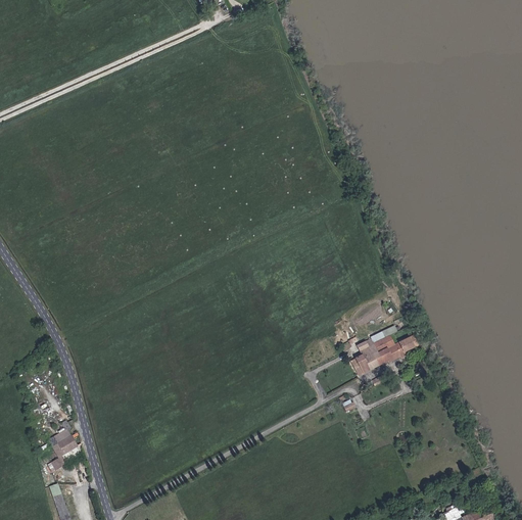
[(373,343),(389,334),(396,331),(393,325),(371,336),(367,338),(368,340),(370,339),(373,343)]
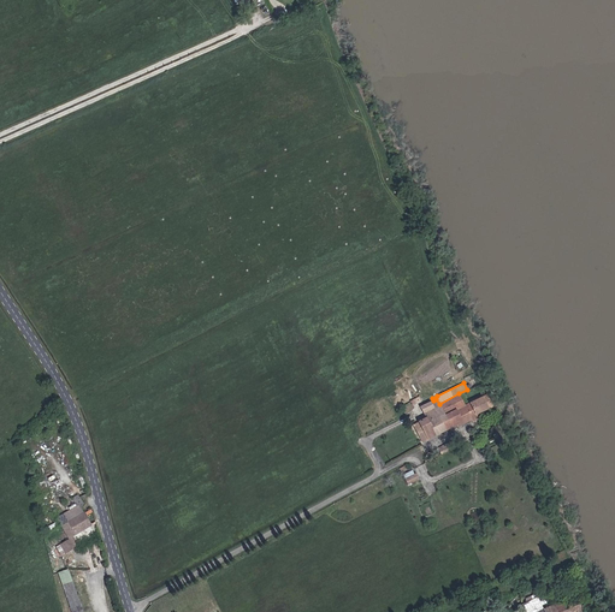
[(433,400),(420,408),(426,419),(419,422),(419,423),(413,427),(424,444),(457,425),(459,427),(474,419),(473,416),(474,415),(469,405),(478,402),(483,410),(494,405),(486,392),(465,404),(459,393),(439,404),(436,399),(433,400)]
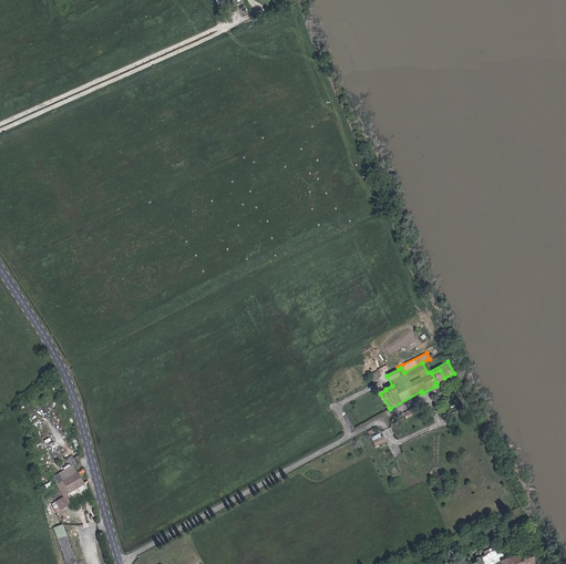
[(436,382),(444,378),(440,370),(432,373),(436,382)]
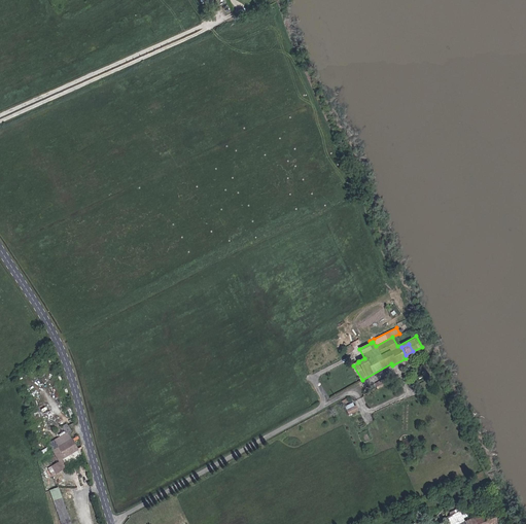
[(391,375),(376,384),(379,389),(394,380),(391,375)]
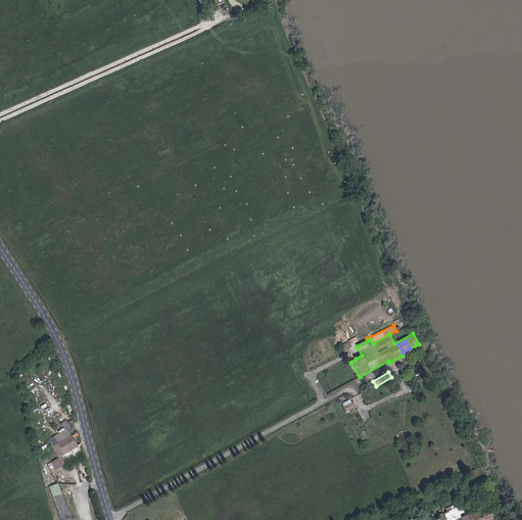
[(56,435),(65,429),(70,427),(65,418),(50,426),(56,435)]
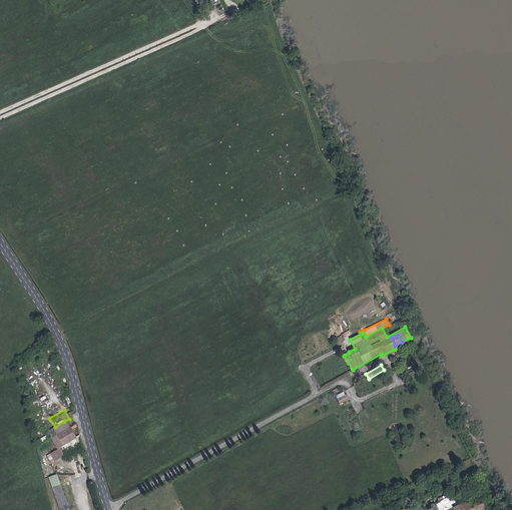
[(65,421),(46,432),(57,450),(49,454),(54,462),(65,456),(60,447),(75,439),(65,421)]
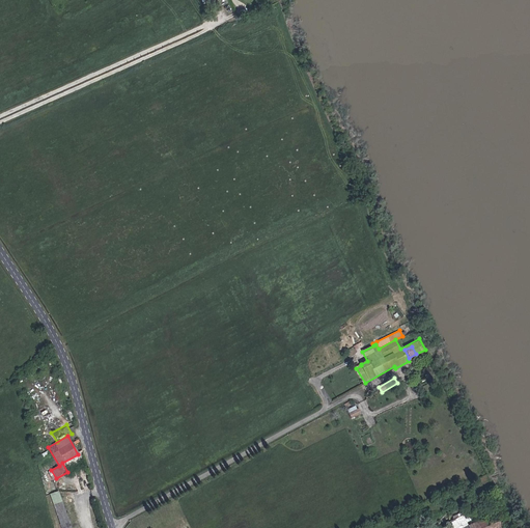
[(60,502),(57,491),(50,494),(53,504),(60,502)]
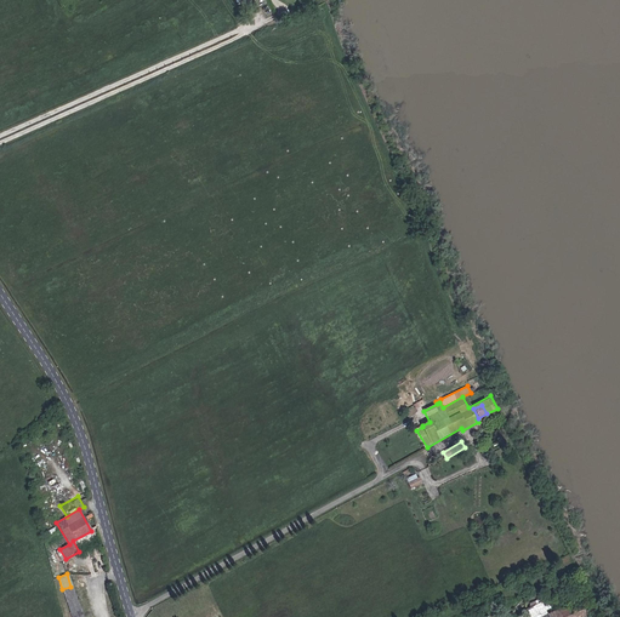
[(62,589),(64,596),(74,595),(70,587),(62,589)]
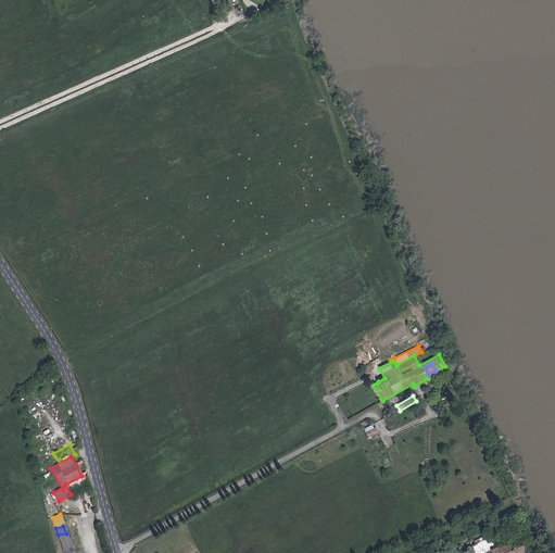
[(73,552),(66,533),(58,535),(63,552),(73,552)]
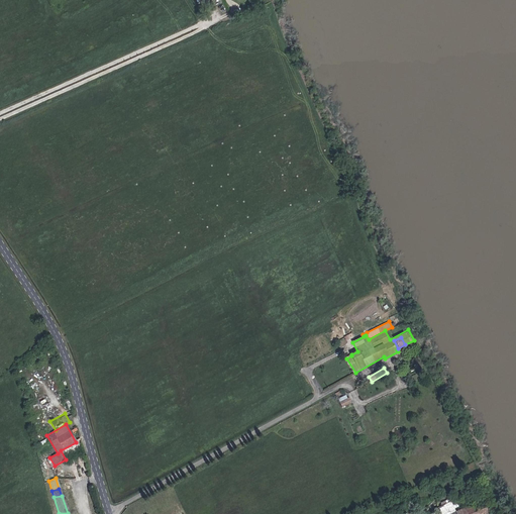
[(442,513),(450,513),(452,513),(457,511),(453,501),(440,507),(442,513)]
